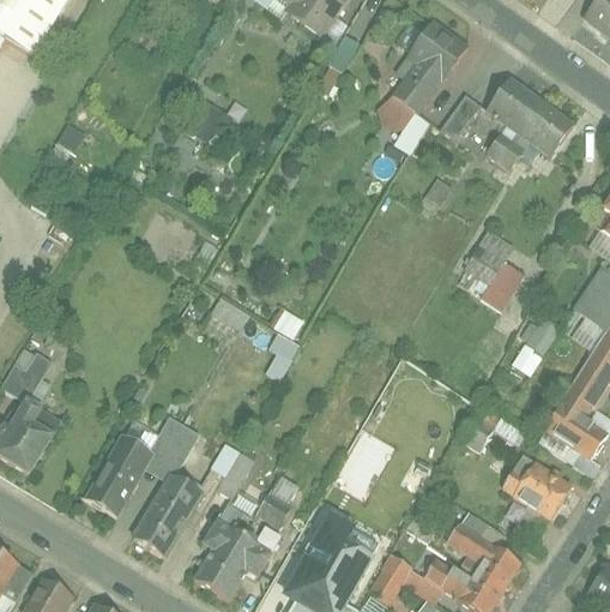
[(0,0),(0,37),(30,57),(62,0),(0,0)]
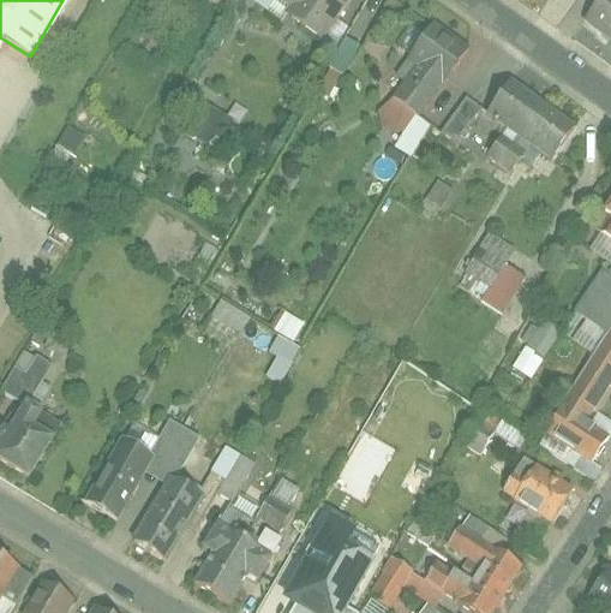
[(279,0),(331,33),(352,0),(279,0)]
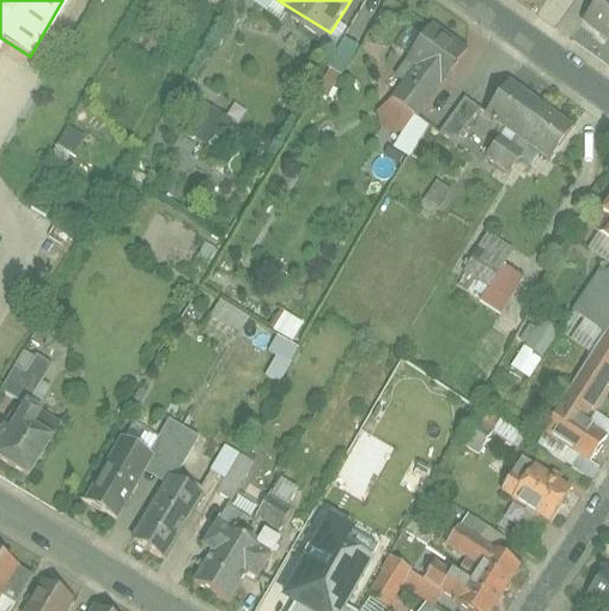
[(600,0),(584,22),(608,38),(608,0),(600,0)]
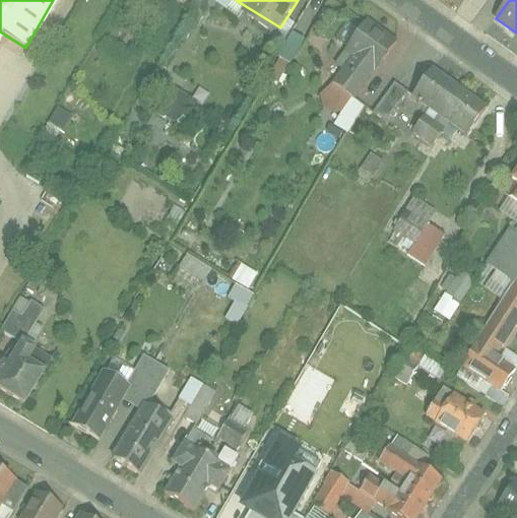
[(354,99),(391,45),(364,26),(327,80),(354,99)]
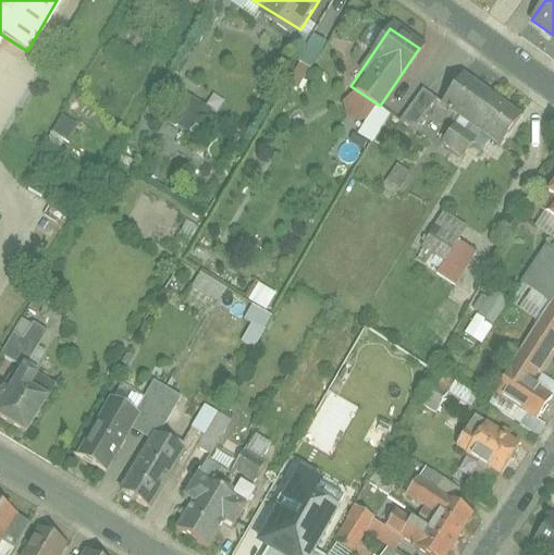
[(446,111),(502,146),(522,113),(468,78),(446,111)]
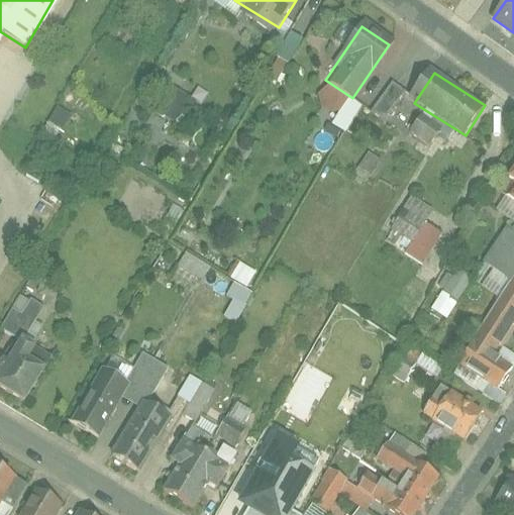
[(371,110),(384,119),(404,91),(391,82),(371,110)]
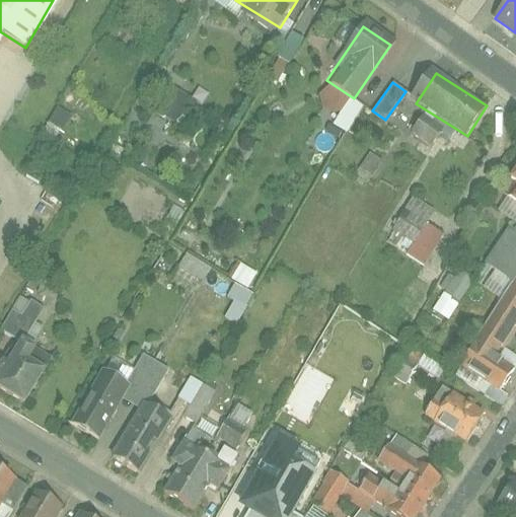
[(57,141),(72,113),(58,105),(43,133),(57,141)]
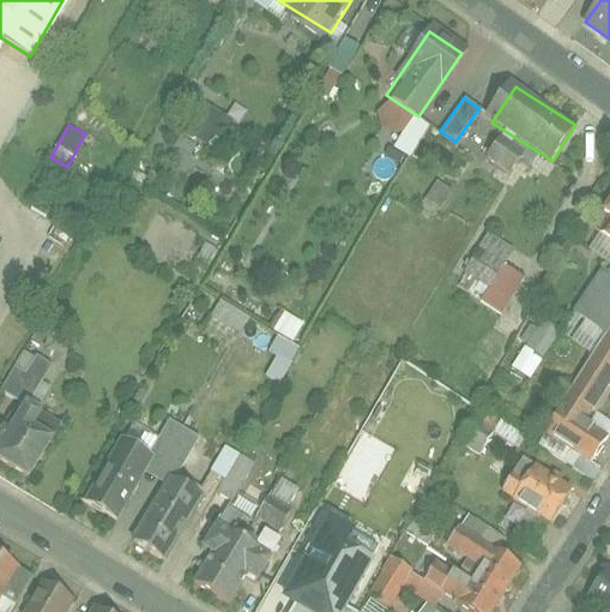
[(436,210),(451,190),(439,181),(424,202),(436,210)]
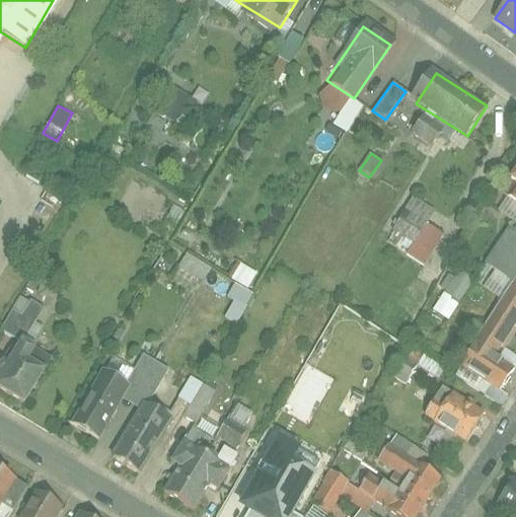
[(515,156),(508,169),(501,180),(515,191),(515,222),(486,268),(506,281),(450,365),(489,391),(505,367),(484,353),(515,304),(515,156)]
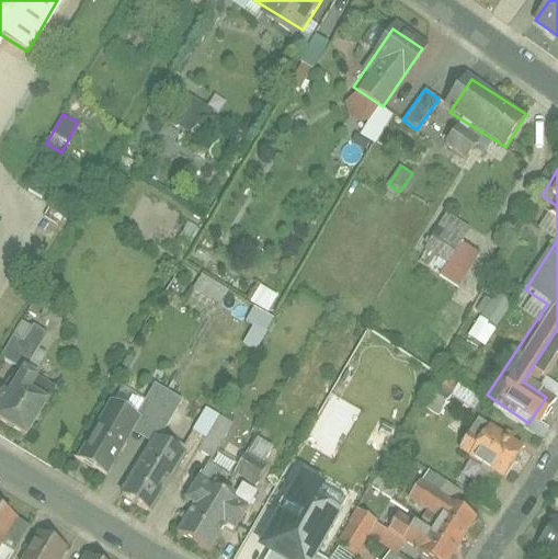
[(462,240),(470,225),(445,210),(417,260),(460,286),(480,251),(462,240)]
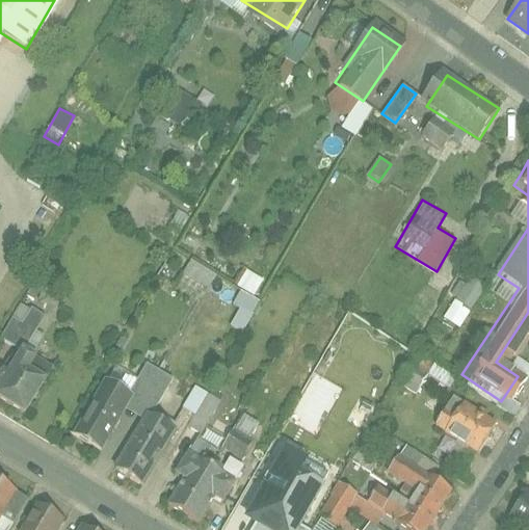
[(178,283),(204,296),(216,272),(190,258),(178,283)]
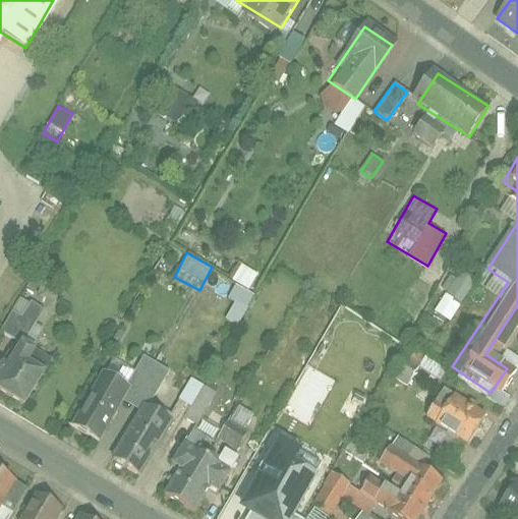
[(238,263),(232,280),(251,287),(257,270),(238,263)]
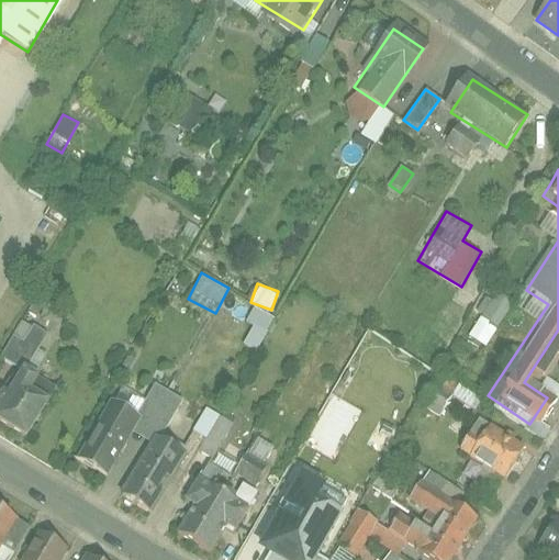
[(469,335),(487,346),(514,301),(496,290),(469,335)]
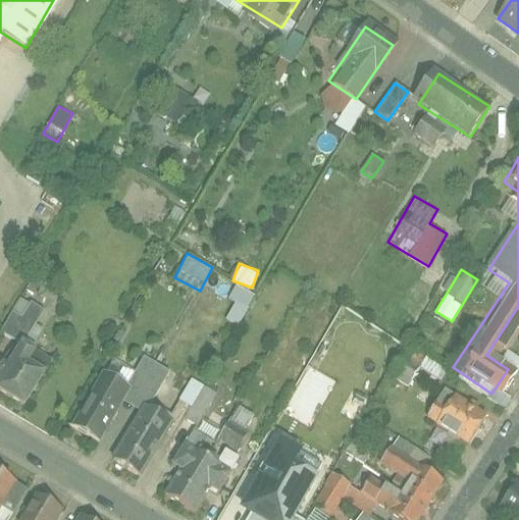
[(227,298),(234,301),(224,318),(239,325),(256,294),(236,282),(227,298)]
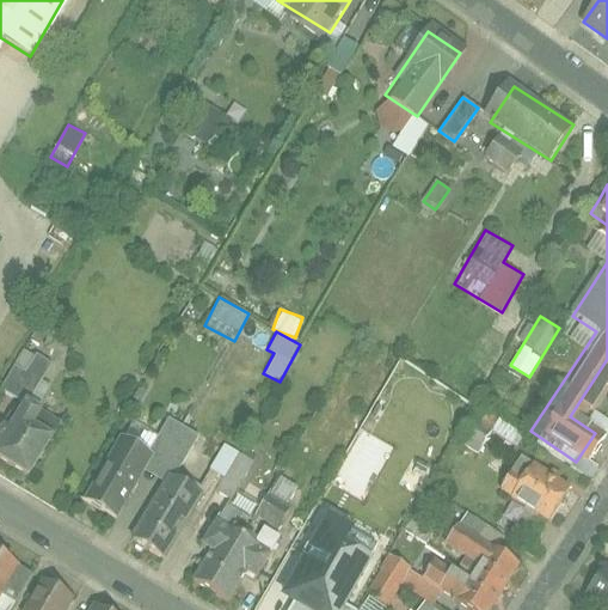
[(56,432),(8,401),(0,414),(0,449),(31,469),(56,432)]
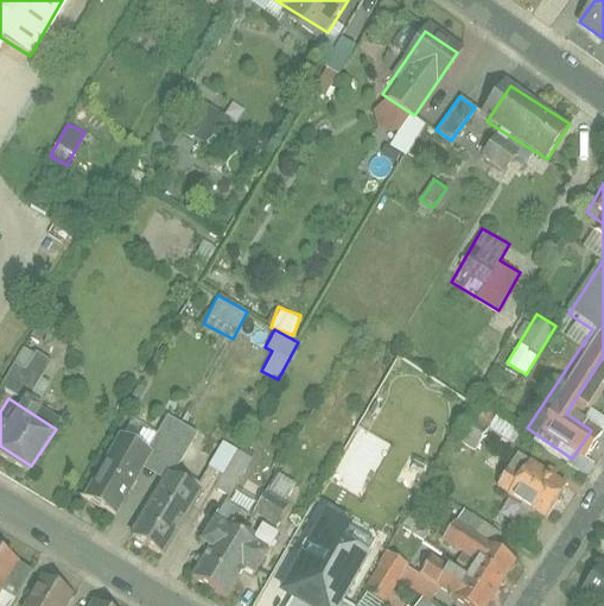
[(107,518),(146,464),(159,472),(191,428),(164,409),(137,447),(125,439),(81,499),(107,518)]
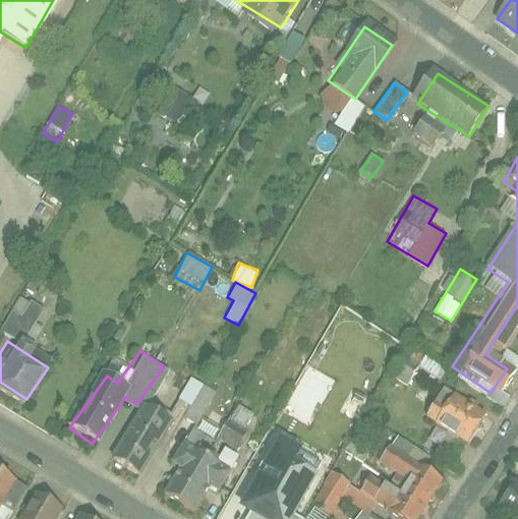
[(465,442),(488,411),(455,385),(432,416),(465,442)]
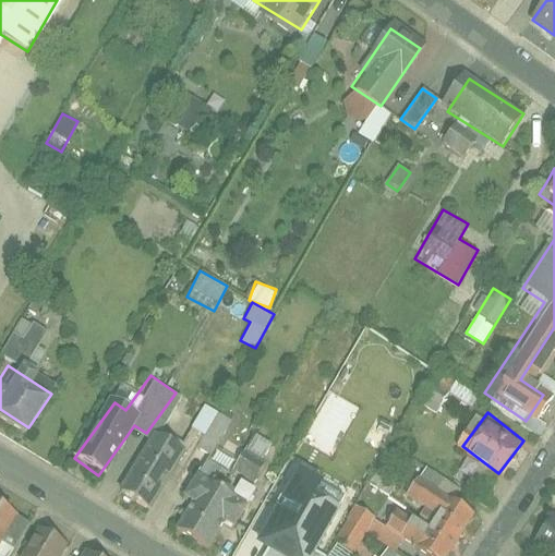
[(252,432),(231,469),(254,482),(275,445),(252,432)]
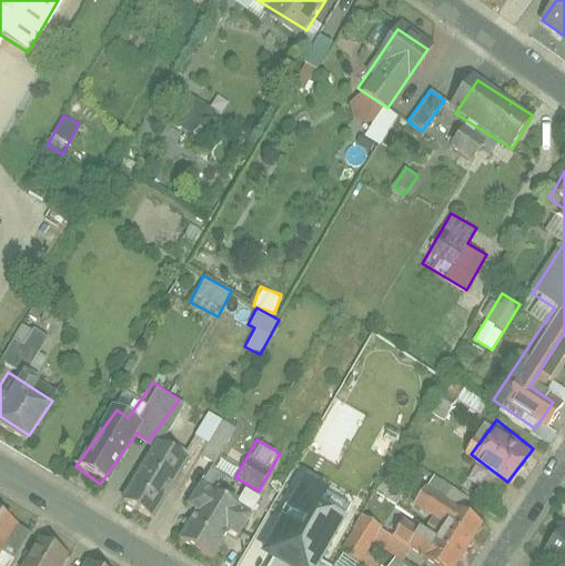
[(189,477),(148,453),(123,493),(164,517),(189,477)]
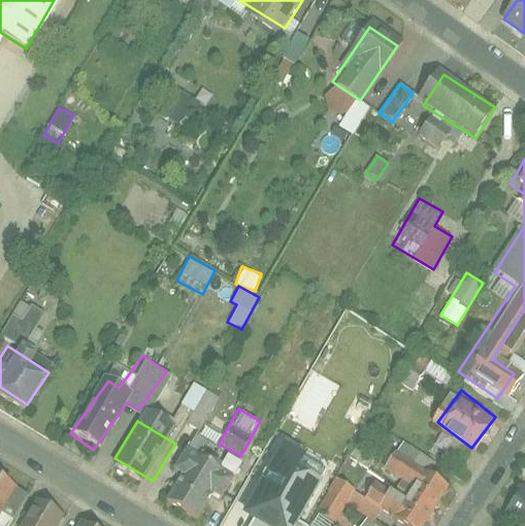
[(207,518),(239,465),(193,436),(177,461),(188,466),(170,495),(207,518)]
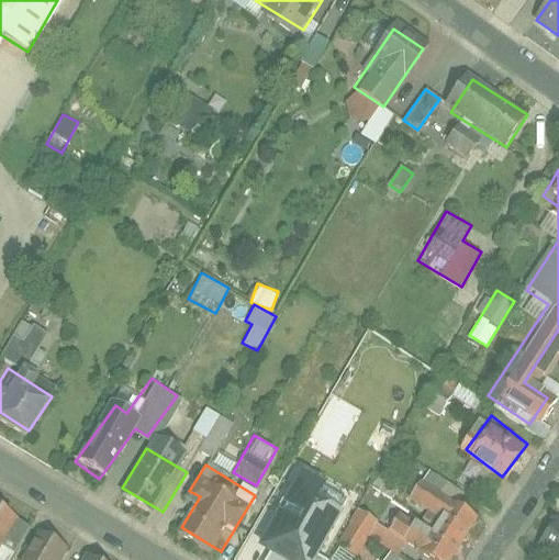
[(448,559),(478,518),(431,485),(400,529),(444,559),(448,559)]
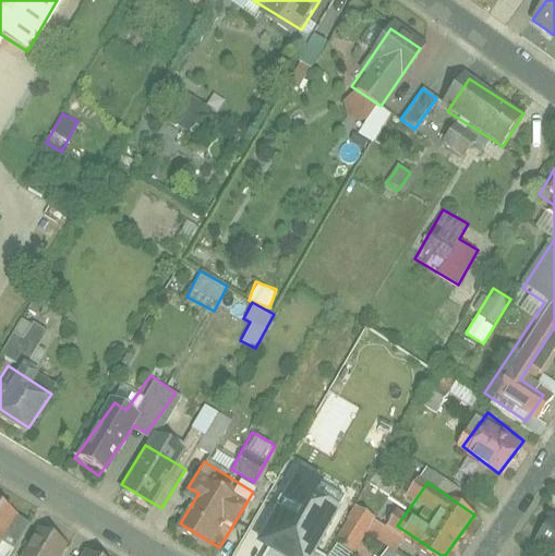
[(304,509),(287,531),(269,518),(242,552),(246,555),(312,555),(332,531),(304,509)]
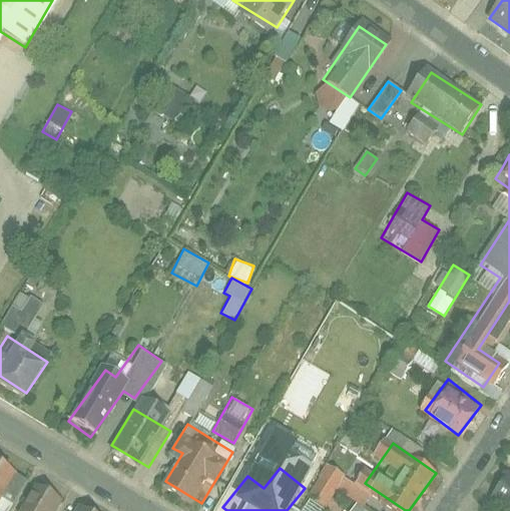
[(50,510),(58,499),(34,483),(16,510),(50,510)]
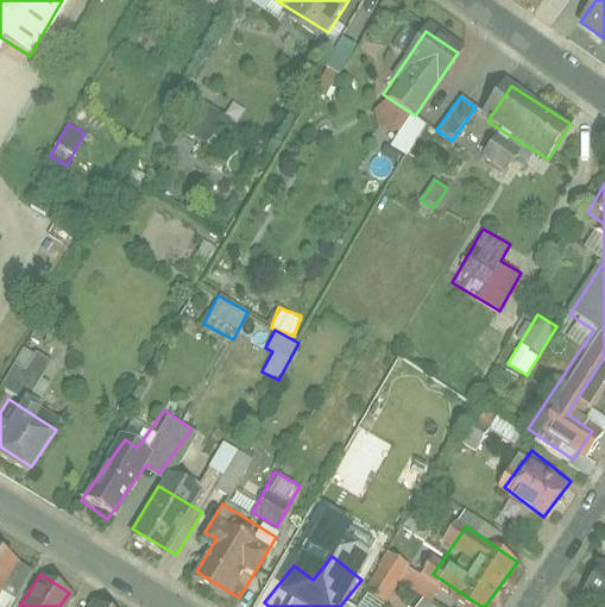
[(594,606),(604,606),(604,579),(588,602),(594,606)]
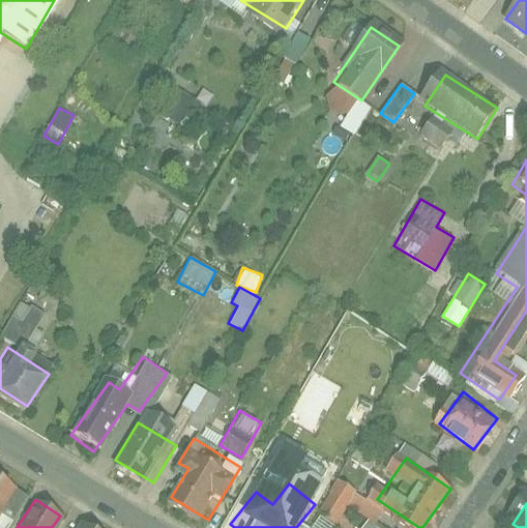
[(104,527),(82,514),(72,527),(104,527)]
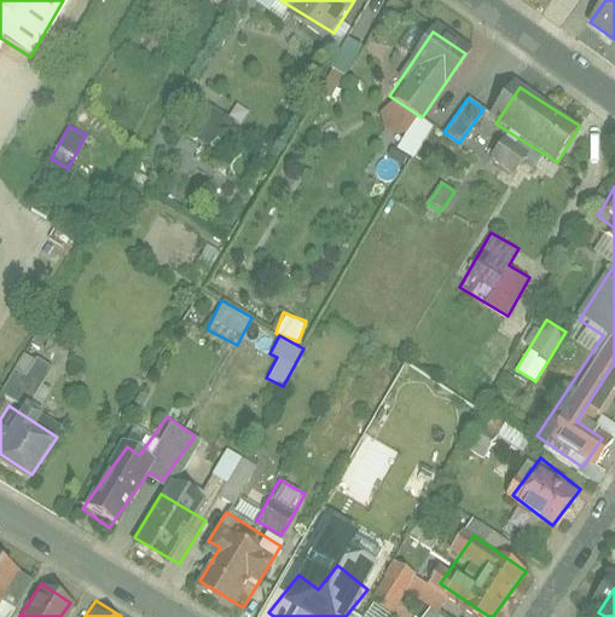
[(387,616),(389,615),(370,604),(361,616),(387,616)]
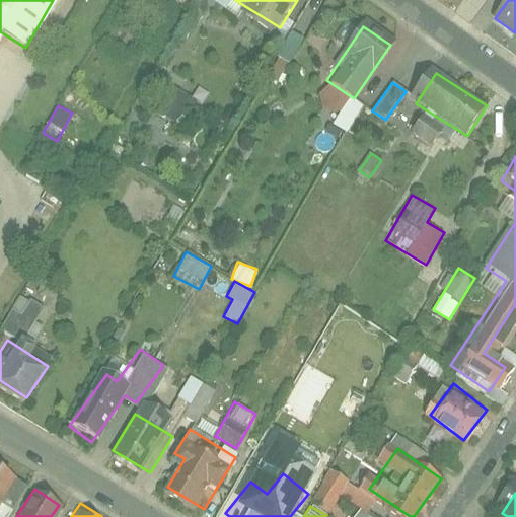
[(370,516),(360,508),(352,516),(370,516)]
